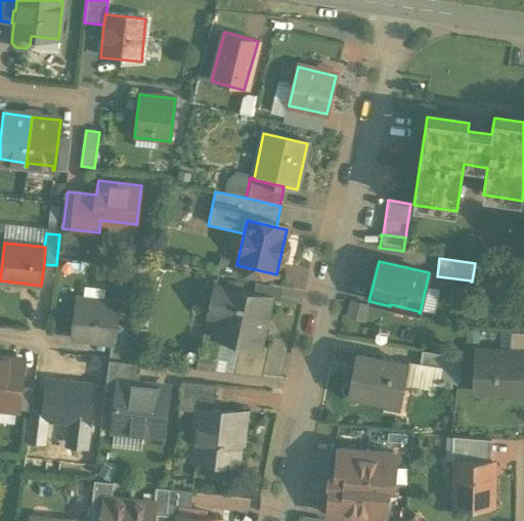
[(270,301),(241,293),(239,296),(226,292),(227,290),(225,290),(224,292),(216,289),(210,308),(221,311),(214,338),(238,344),(256,349),(257,346),(268,303),(270,304),(270,301)]
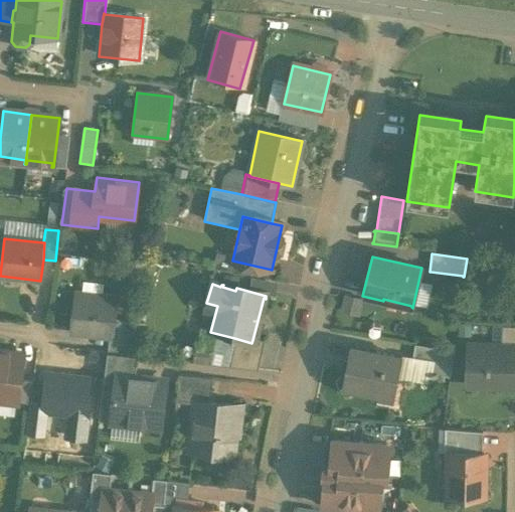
[(116,300),(75,296),(70,334),(112,338),(116,300)]
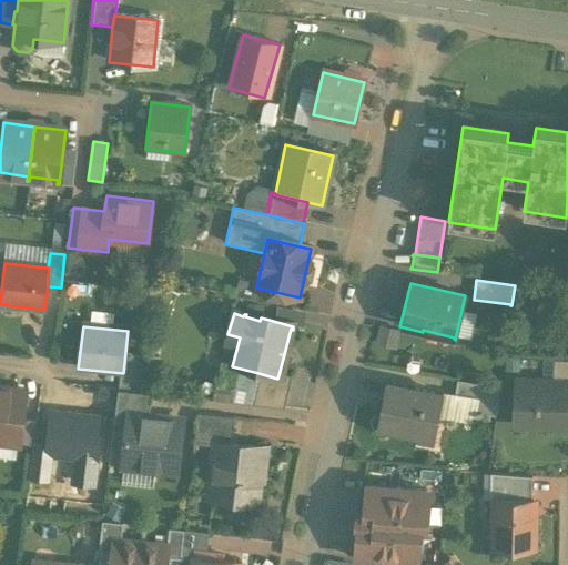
[(567,361),(554,361),(554,382),(567,382),(567,361)]
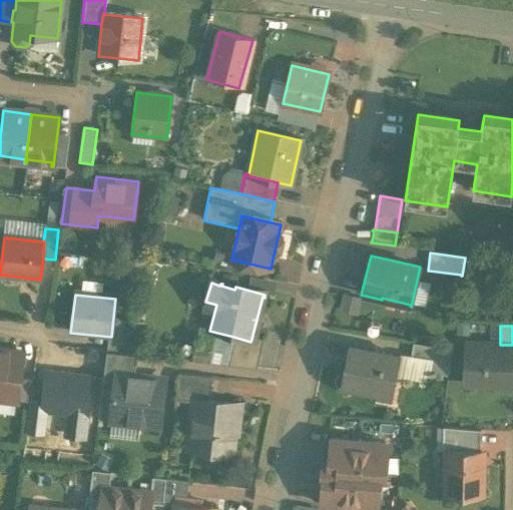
[(263,342),(251,339),(250,342),(233,337),(225,367),(254,370),(263,342)]
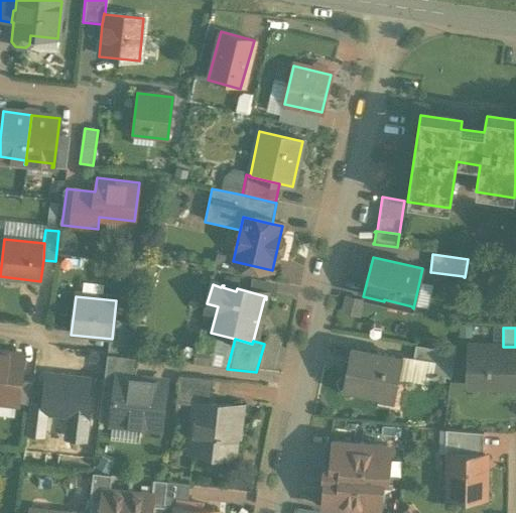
[(515,347),(503,347),(470,346),(468,386),(515,387),(515,347)]
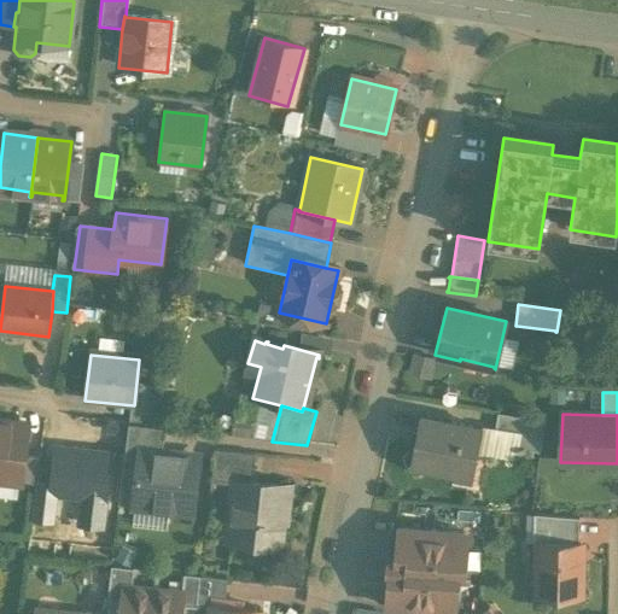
[(544,422),(496,415),(494,432),(511,434),(518,454),(524,451),(540,454),(544,422)]
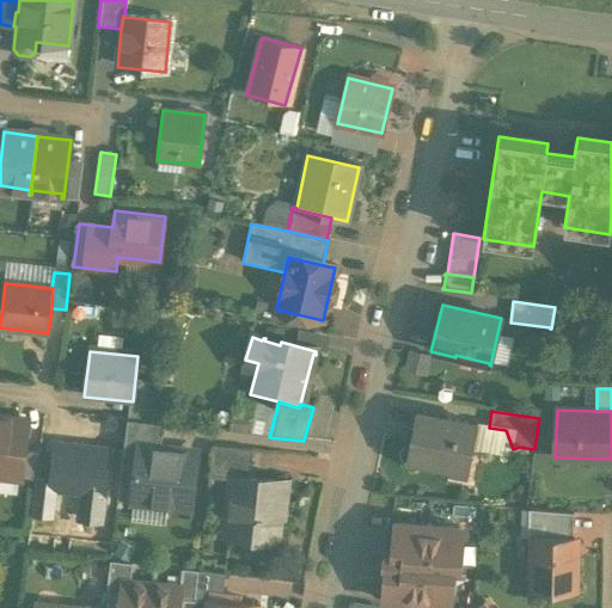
[(476,425),(416,413),(407,459),(450,467),(448,471),(466,474),(476,425)]
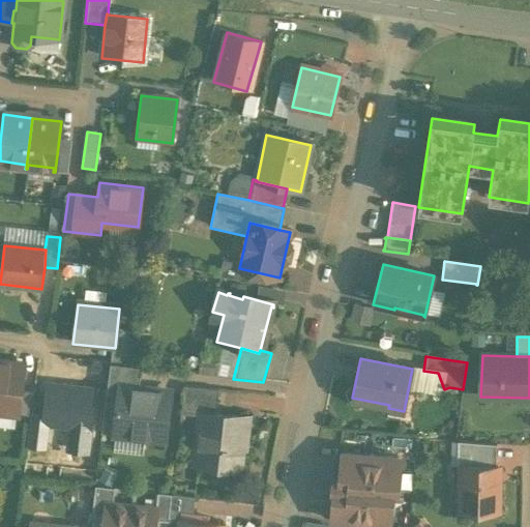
[(24,367),(0,363),(0,413),(18,416),(24,367)]
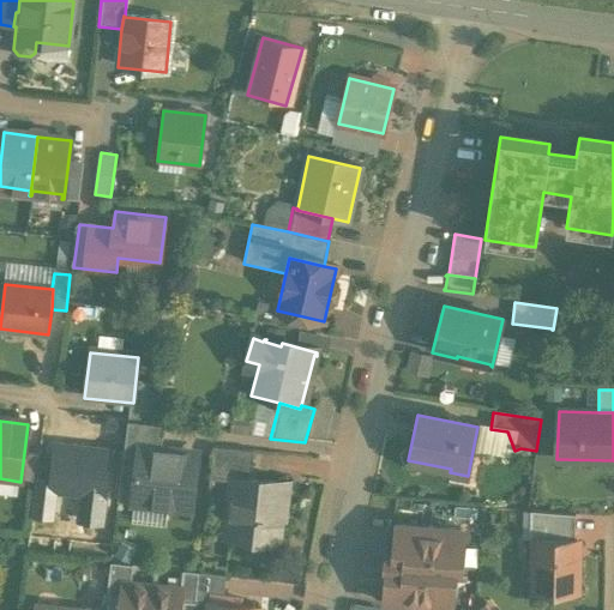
[(163,427),(127,422),(124,454),(137,457),(138,448),(161,451),(163,427)]
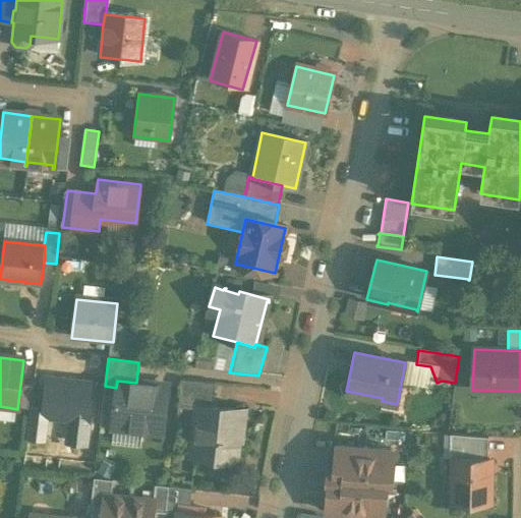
[(96,385),(50,380),(45,421),(70,424),(67,445),(85,447),(88,426),(91,427),(96,385)]
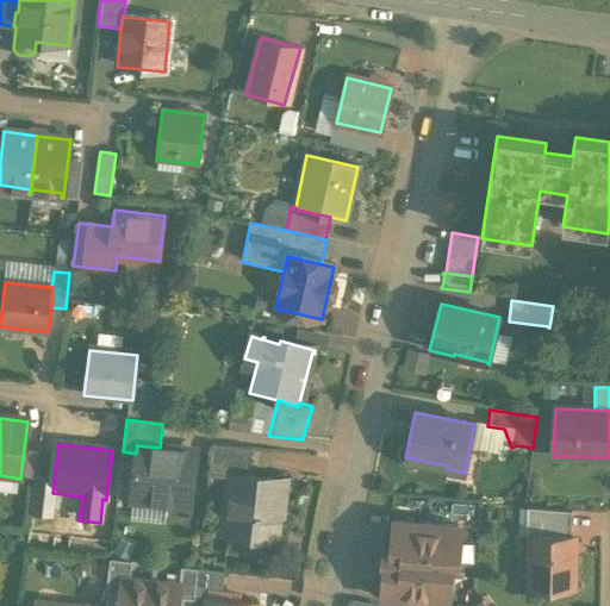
[(251,448),(211,444),(207,476),(230,479),(231,475),(248,476),(251,448)]
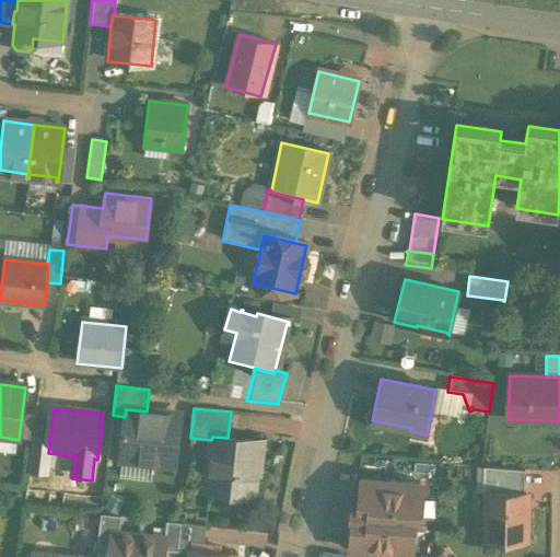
[(147,412),(126,409),(125,417),(120,459),(174,465),(179,415),(147,412)]
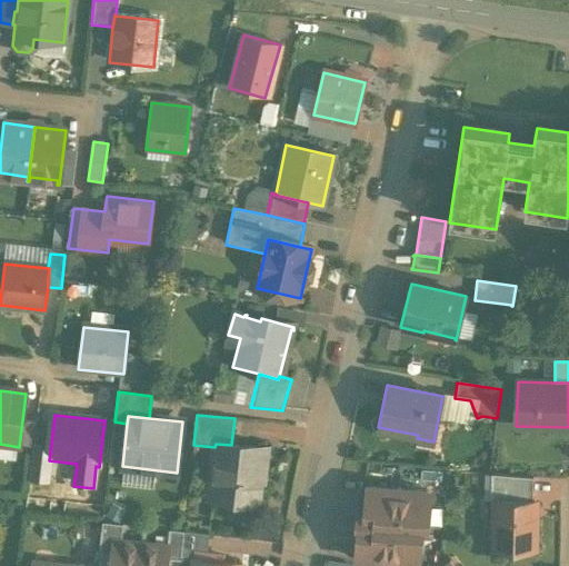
[(231,445),(216,444),(215,447),(212,467),(220,468),(216,500),(255,505),(258,484),(261,484),(265,449),(231,445)]
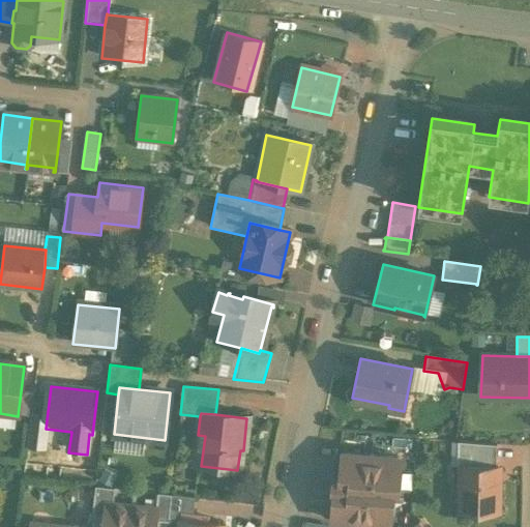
[(496,445),(458,442),(457,469),(460,469),(461,467),(495,468),(496,445)]
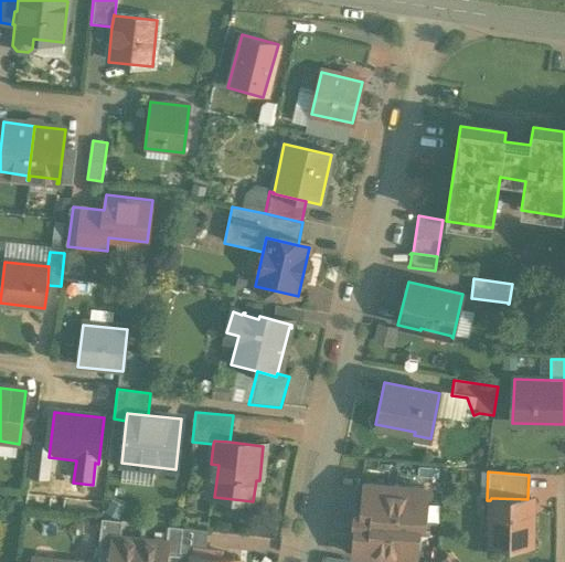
[(424,488),(364,483),(361,512),(354,512),(353,526),(355,526),(352,555),(412,561),(416,558),(419,527),(428,527),(429,523),(425,523),(427,492),(424,488)]
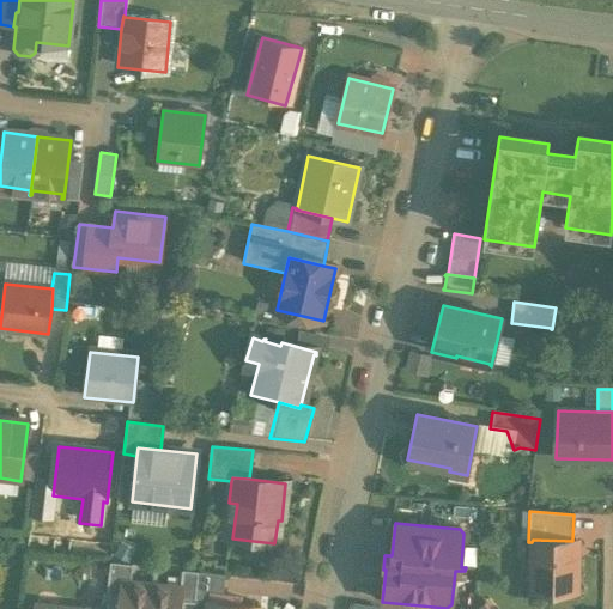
[(572,541),(533,540),(532,542),(532,591),(575,591),(576,541),(572,541)]
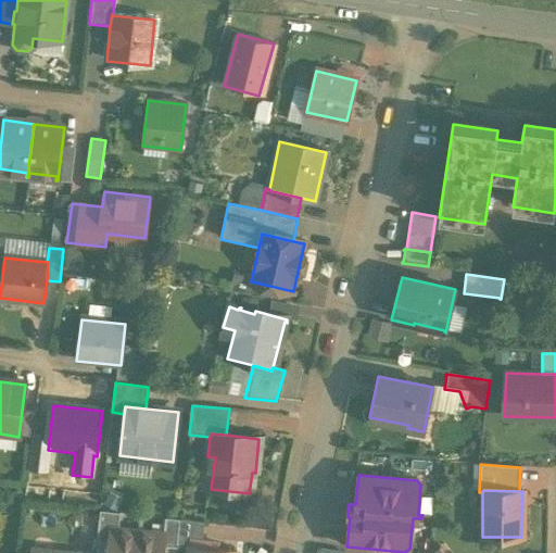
[(119,513),(100,510),(97,539),(110,540),(111,529),(117,529),(119,513)]
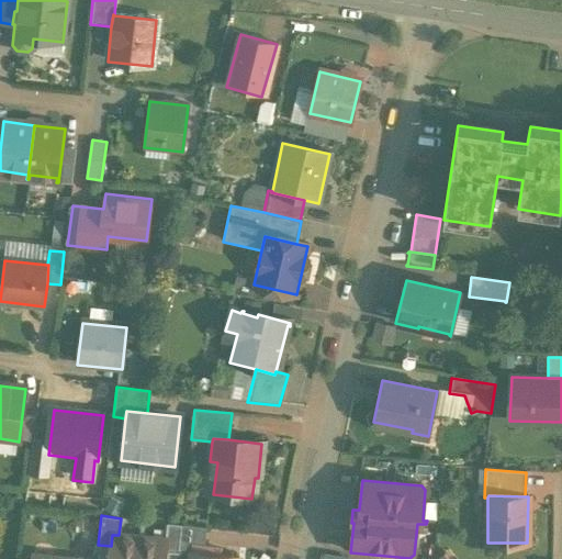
[(181,525),(167,523),(165,540),(166,540),(165,552),(178,554),(179,549),(181,525)]
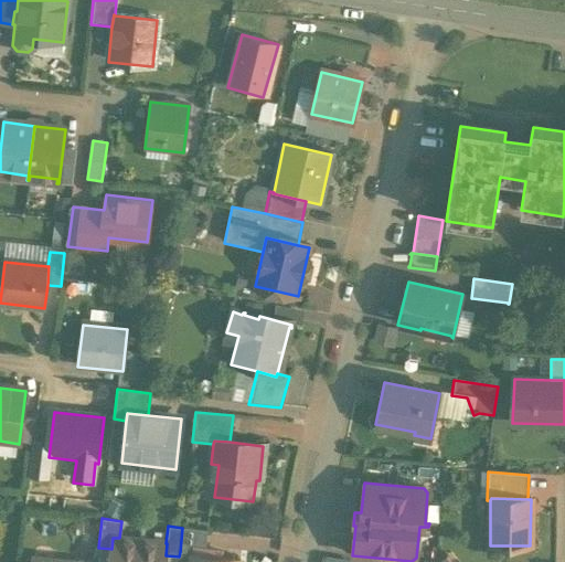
[(208,531),(182,528),(180,552),(193,553),(193,549),(205,550),(208,531)]
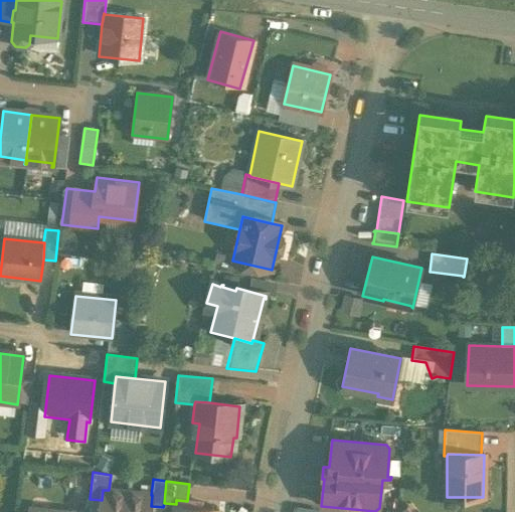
[(109,490),(103,490),(102,500),(100,511),(125,511),(128,492),(109,490)]
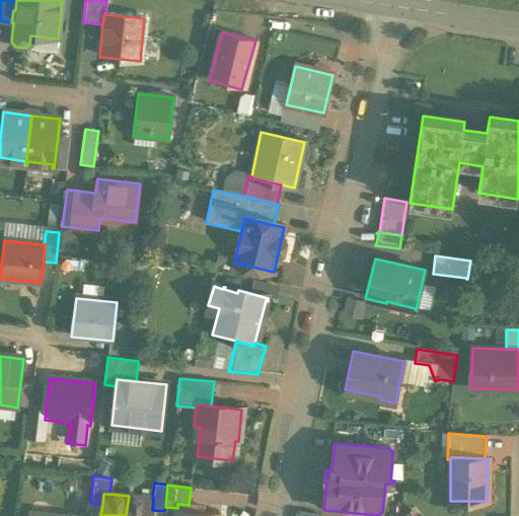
[(152,499),(129,496),(126,515),(151,515),(152,510),(153,499),(152,499)]
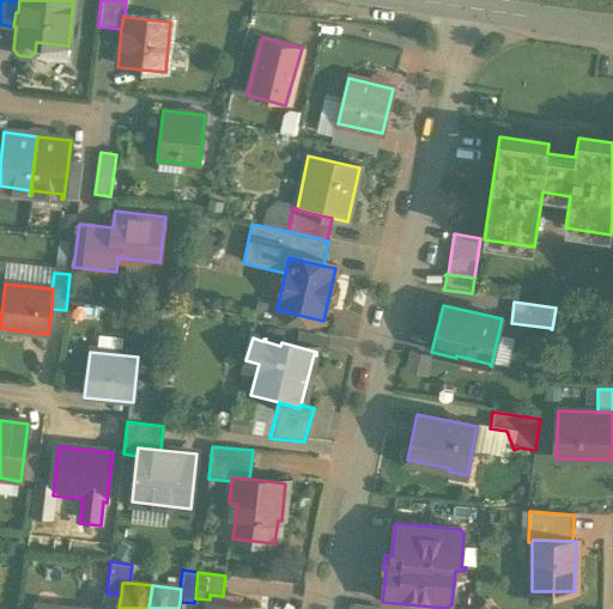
[(223,596),(210,595),(210,600),(208,608),(260,608),(237,606),(237,602),(229,601),(229,597),(223,596)]
